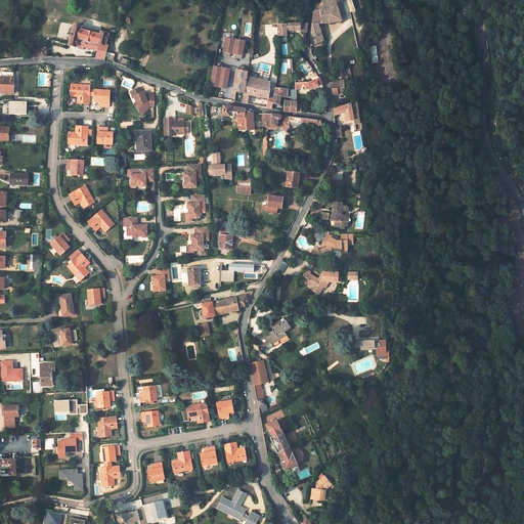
[(337,2),(342,20),(345,19),(340,0),(324,0),(322,1),(324,7),(337,2)]
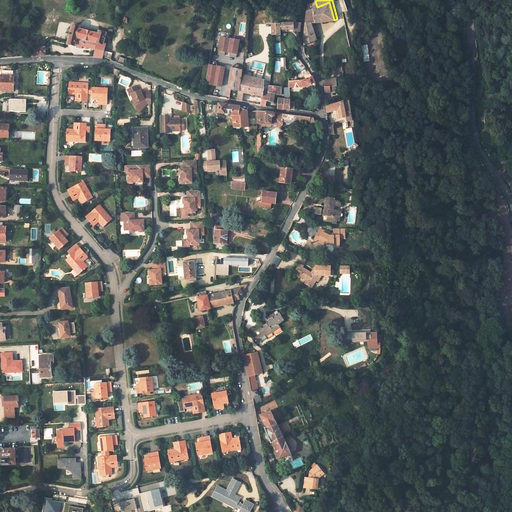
[(327,21),(334,20),(329,2),(317,7),(315,1),(307,4),(303,37),(304,42),(303,43),(303,45),(319,39),(317,33),(312,34),(310,27),(312,25),(311,23),(327,21)]
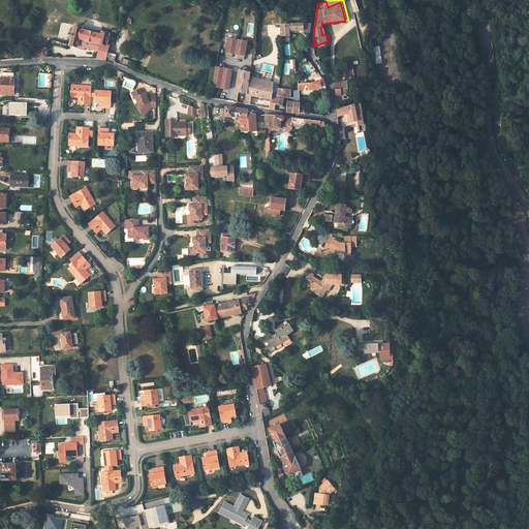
[(288,32),(303,31),(308,33),(310,24),(280,24),(282,60),(290,60),(288,32)]
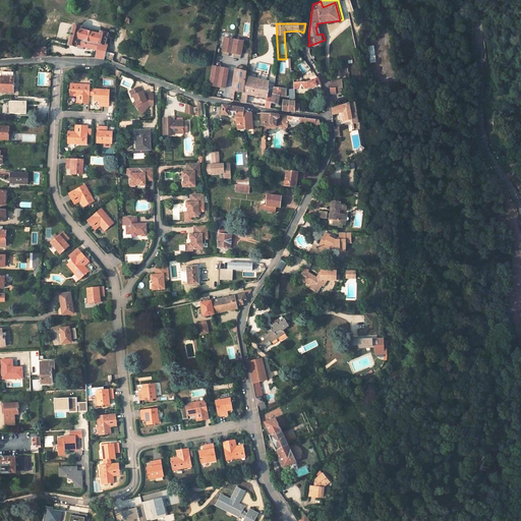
[(106,39),(108,34),(101,32),(100,35),(80,30),(81,26),(73,24),(69,45),(76,47),(76,46),(97,50),(95,58),(105,59),(105,57),(108,45),(107,45),(108,40),(106,39)]
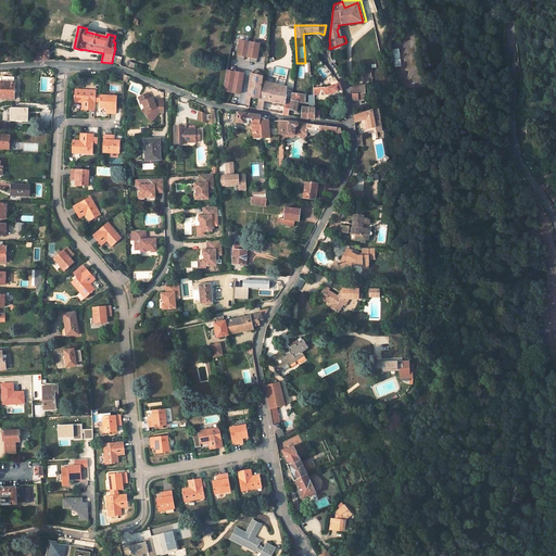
[(260,42),(238,39),(236,55),(256,59),(260,42)]
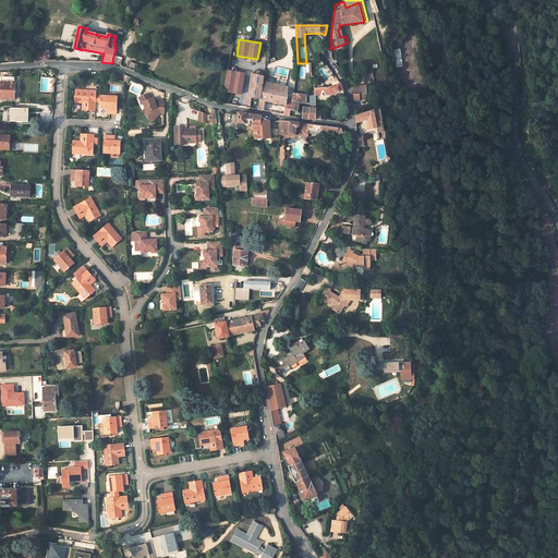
[(35,61),(49,61),(49,51),(35,52),(35,61)]
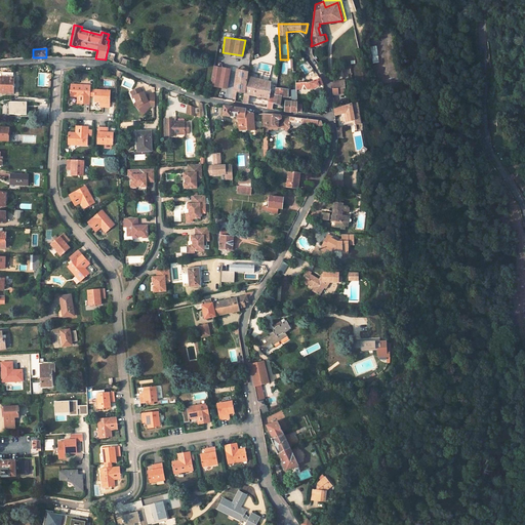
[(213,67),(210,87),(217,88),(234,91),(238,71),(213,67)]
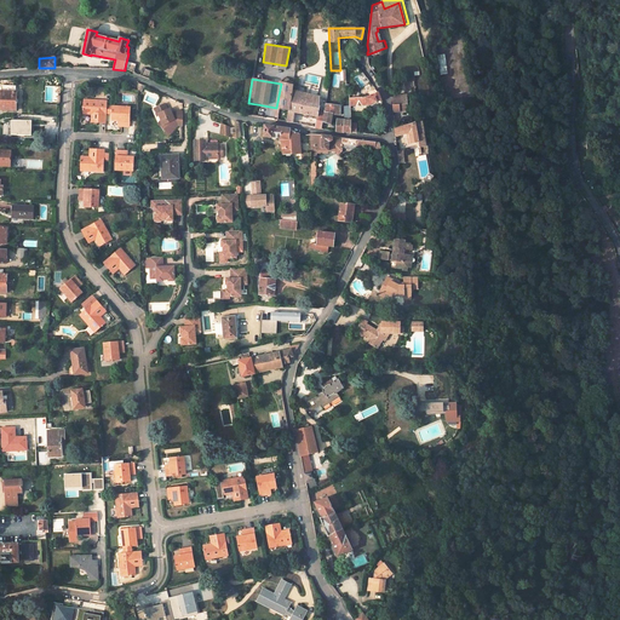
[(281,84),(276,108),(288,110),(286,121),(292,122),(294,113),(316,116),(315,127),(321,128),(322,121),(325,113),(319,112),(320,107),(319,105),(319,97),(294,91),(296,86),(281,84)]
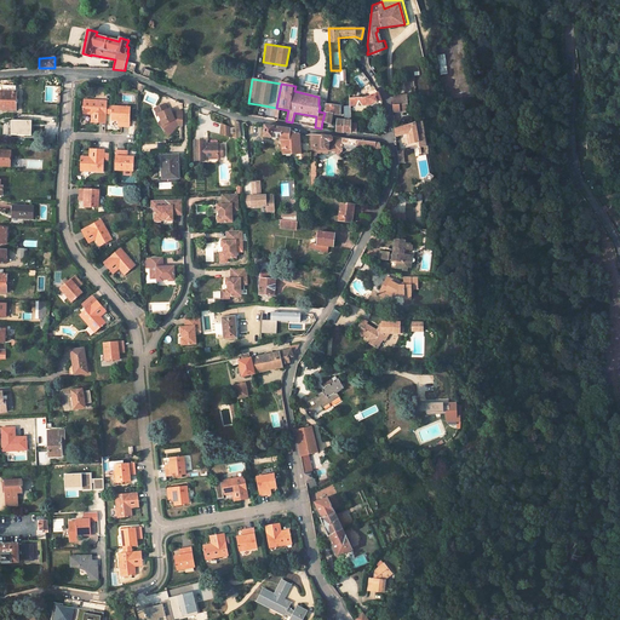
[(16,112),(16,92),(0,91),(0,108),(0,109),(0,110),(16,112)]
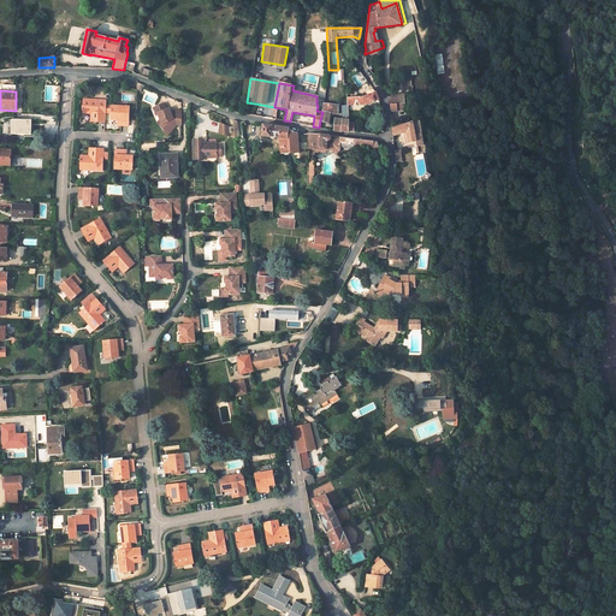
[(347,105),(366,104),(378,99),(375,92),(362,96),(347,98),(347,105)]
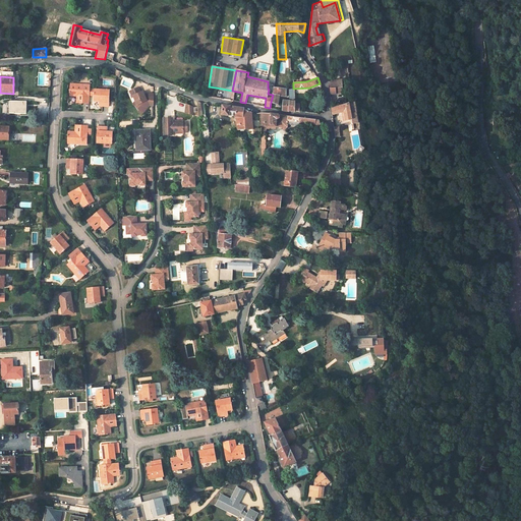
[(110,107),(111,90),(90,89),(90,84),(70,83),(69,96),(81,96),(81,103),(89,104),(90,95),(95,95),(95,101),(100,101),(103,101),(103,106),(110,107)]
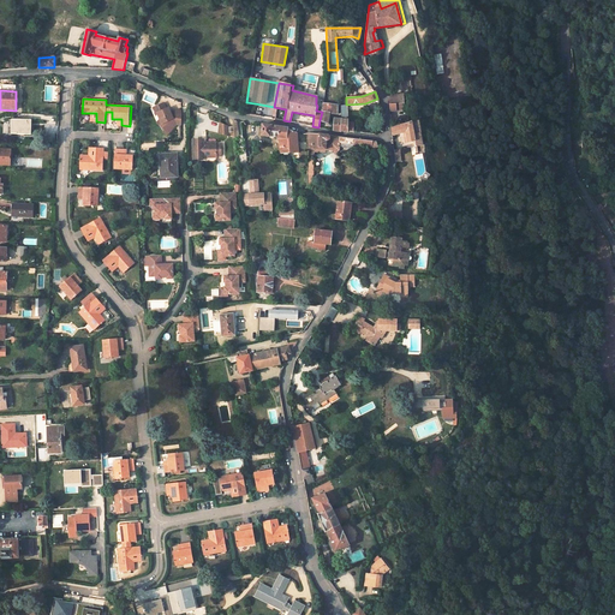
[(173,108),(169,108),(162,112),(162,111),(160,111),(157,107),(155,102),(145,107),(149,113),(150,112),(157,121),(160,126),(159,129),(162,131),(169,123),(173,123),(173,108)]
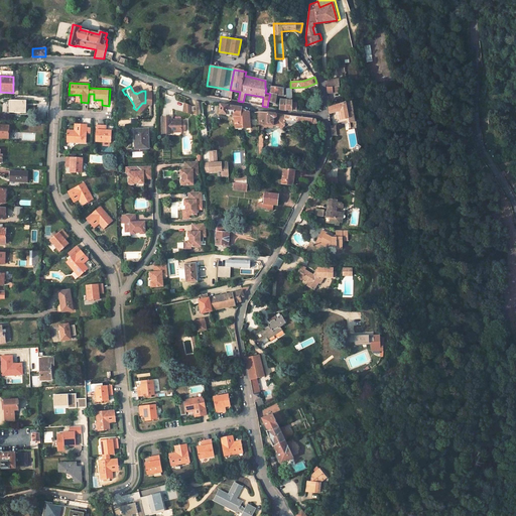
[(213,97),(214,87),(206,86),(205,96),(213,97)]
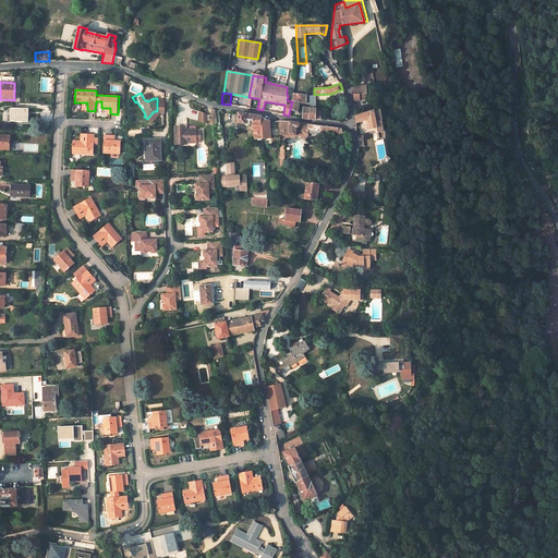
[(305,104),(305,96),(293,94),(292,101),(290,109),(298,112),(299,102),(305,104)]
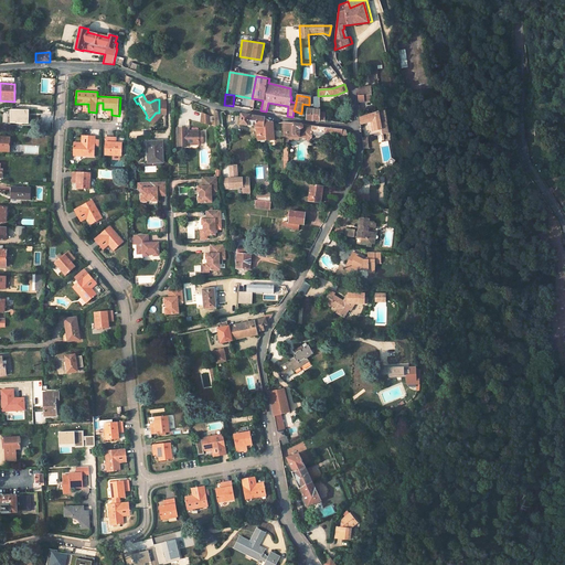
[(145,112),(140,107),(137,112),(145,117),(144,118),(148,121),(149,120),(146,118),(147,116),(145,112)]
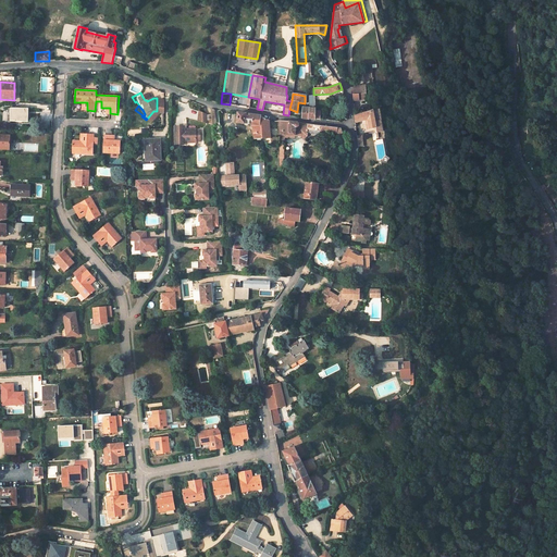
[(312,108),(301,108),(301,112),(301,118),(308,119),(308,118),(314,119),(314,118),(314,110),(314,106),(312,107),(312,108)]
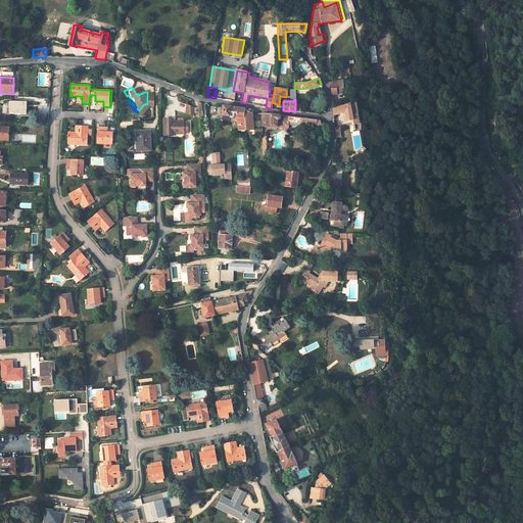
[(27,114),(27,100),(8,100),(8,114),(27,114)]
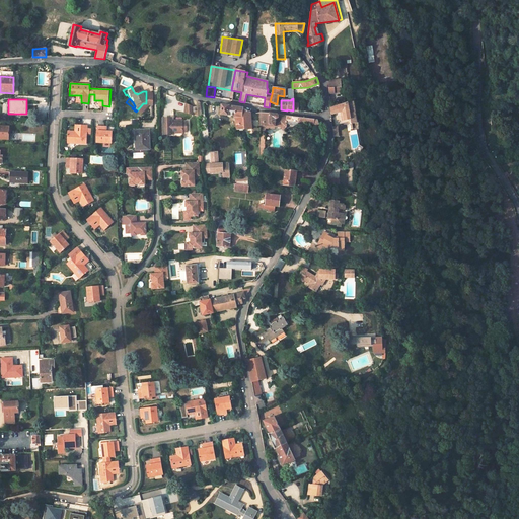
[(348,102),(330,107),(331,113),(330,113),(330,115),(343,110),(344,121),(350,119),(348,102)]
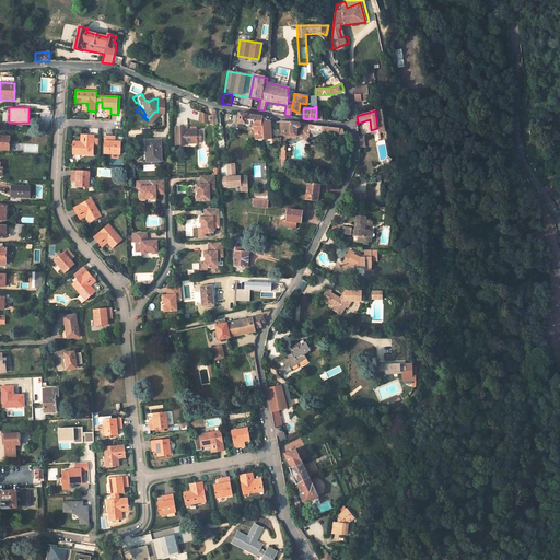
[(264,139),(271,138),(270,120),(263,117),(263,116),(238,114),(237,123),(254,125),(255,140),(264,139)]
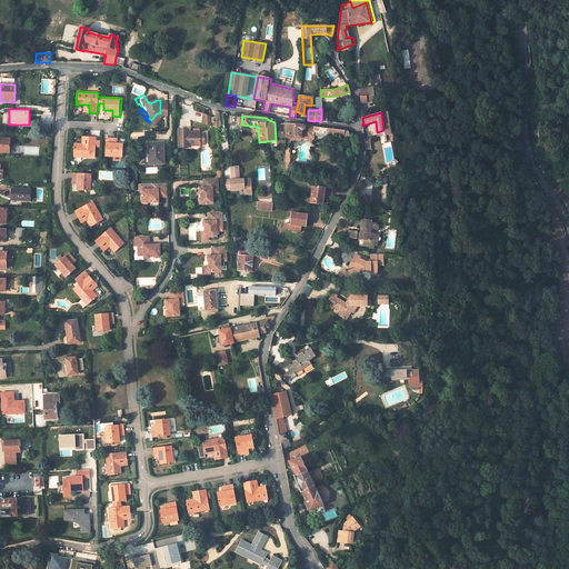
[(210,118),(200,119),(201,127),(211,126),(210,118)]
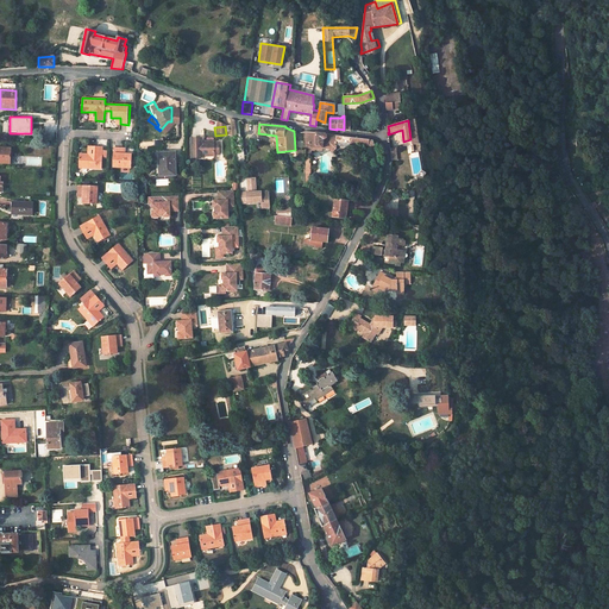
[(349,142),(364,144),(365,139),(322,133),(305,131),(305,138),(305,148),(321,148),(322,138),(325,138),(326,137),(326,139),(349,143),(349,142)]
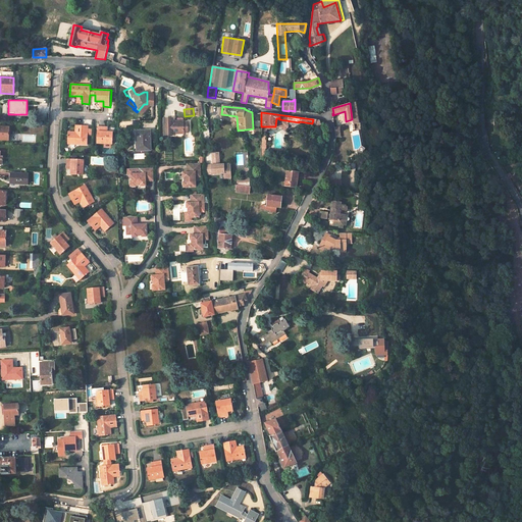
[(181,121),(172,121),(172,117),(164,117),(164,135),(171,135),(172,133),(183,133),(183,132),(187,133),(187,122),(183,122),(183,121),(181,121)]
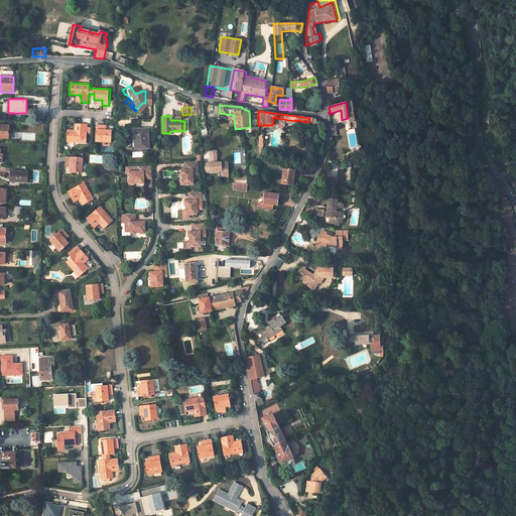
[(86,143),(87,125),(80,124),(80,131),(75,131),(68,130),(67,142),(86,143)]
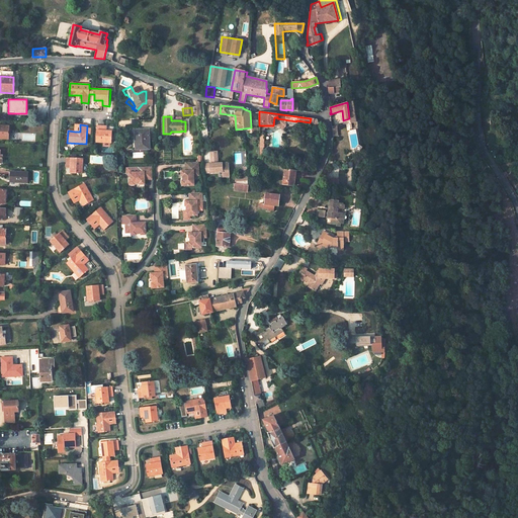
[(0,138),(9,139),(10,126),(0,125),(0,138)]
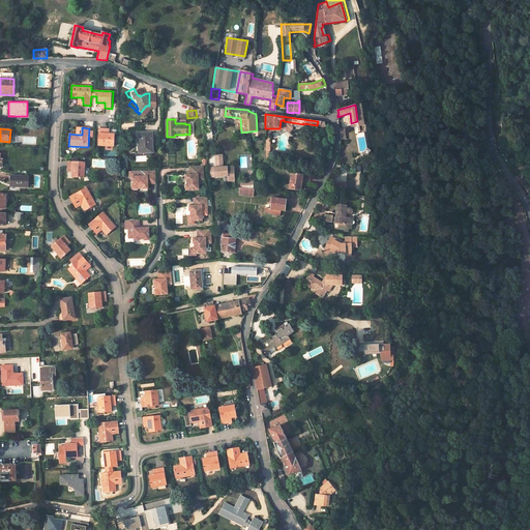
[(115,146),(115,134),(110,134),(107,134),(107,128),(99,128),(99,145),(115,146)]
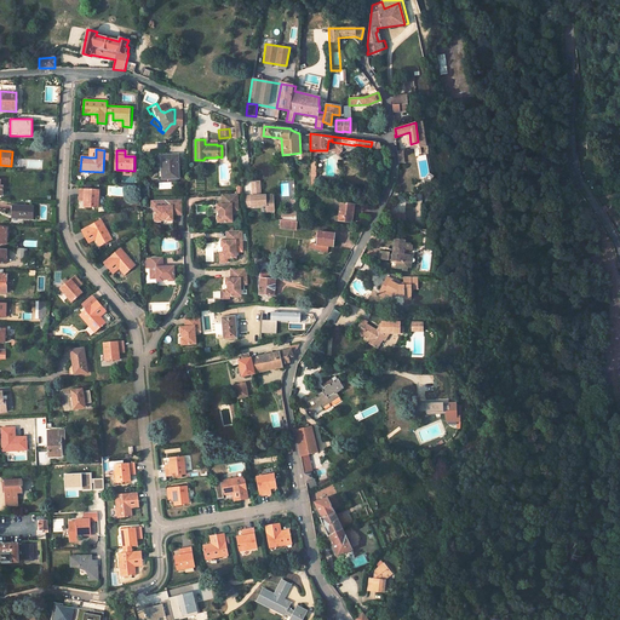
[(178,178),(178,155),(161,156),(161,168),(164,168),(164,178),(178,178)]
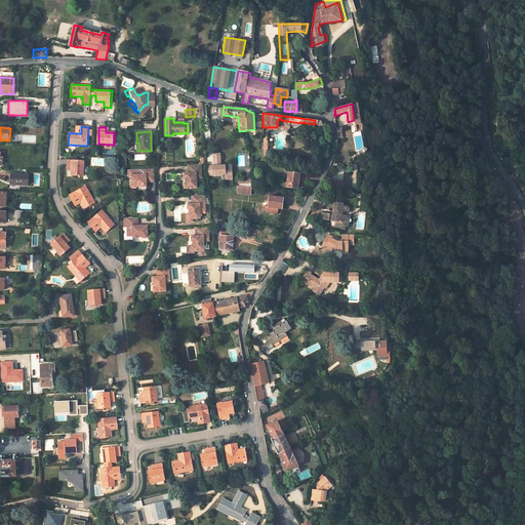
[(233,179),(232,163),(221,164),(220,152),(213,153),(213,164),(207,165),(208,175),(221,175),(221,180),(233,179)]
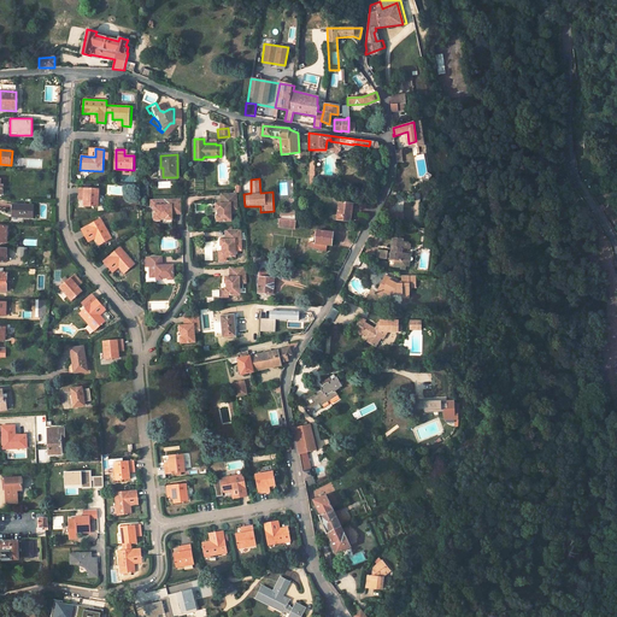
[(99,189),(78,188),(78,197),(84,197),(84,200),(83,206),(99,207),(99,189)]
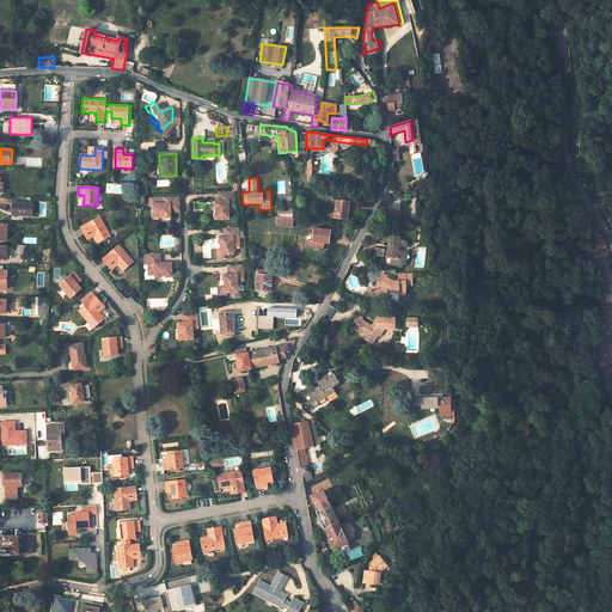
[(213,201),(213,206),(215,206),(215,212),(214,212),(214,219),(228,218),(227,206),(233,206),(232,190),(227,190),(220,190),(221,200),(221,201),(218,201),(213,201)]
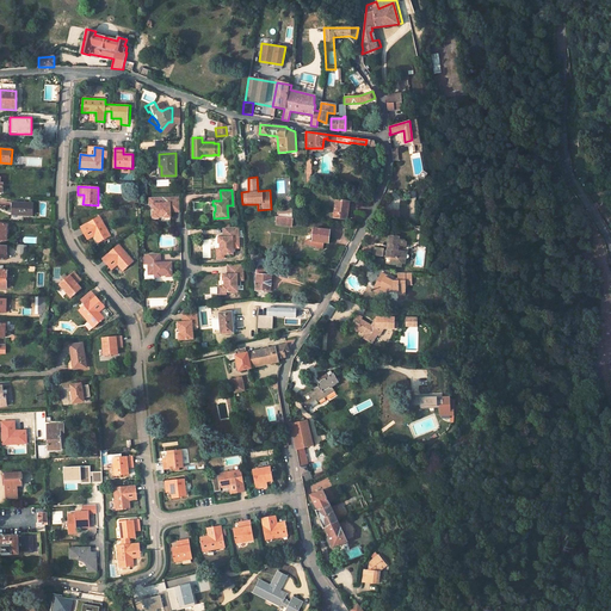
[(164,202),(153,202),(153,216),(160,215),(160,214),(165,214),(165,215),(171,215),(171,210),(171,208),(180,207),(180,195),(164,196),(164,202)]
